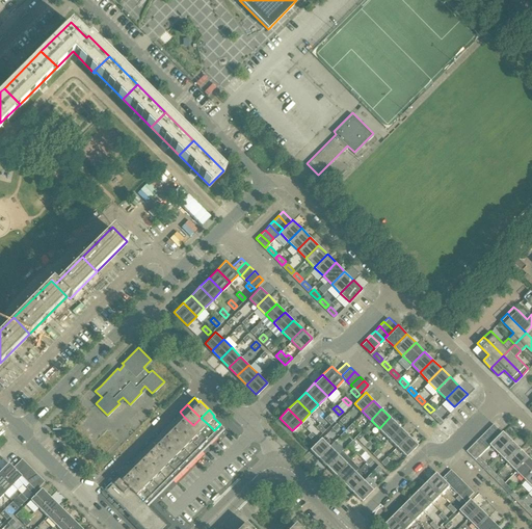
[(180,412),(171,420),(176,424),(185,433),(193,425),(184,417),(180,412)]
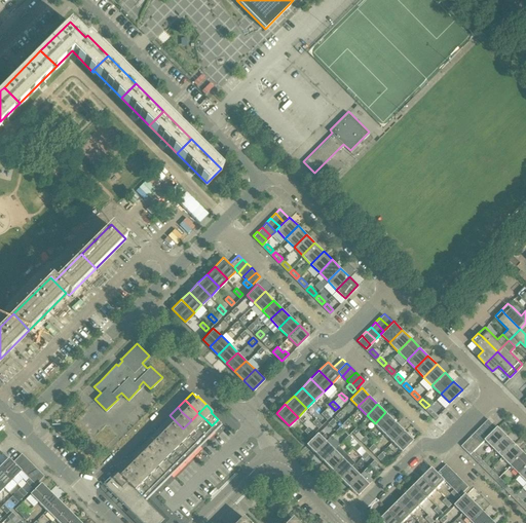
[(431,408),(428,411),(435,417),(438,414),(431,408)]
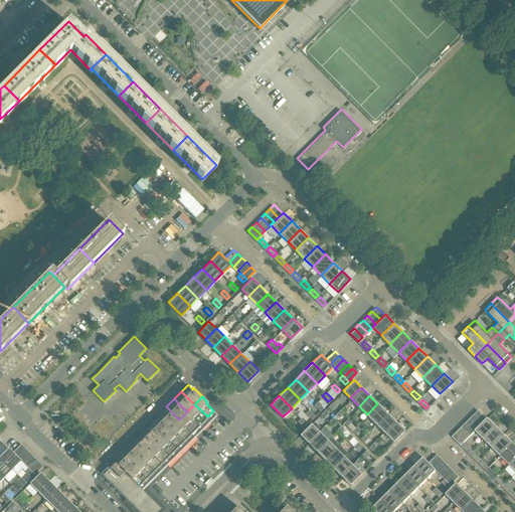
[(314,403),(320,409),(323,406),(317,400),(314,403)]
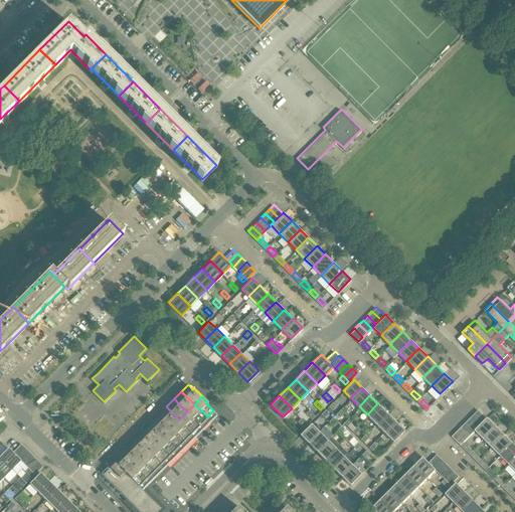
[(367,414),(375,422),(386,411),(377,403),(367,414)]
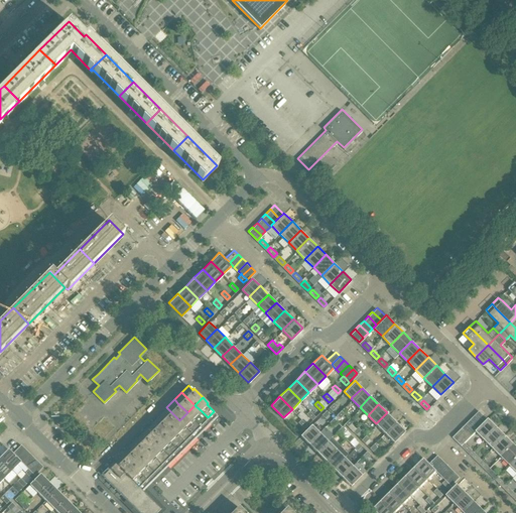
[(192,418),(200,425),(208,417),(201,410),(195,405),(187,412),(192,418)]
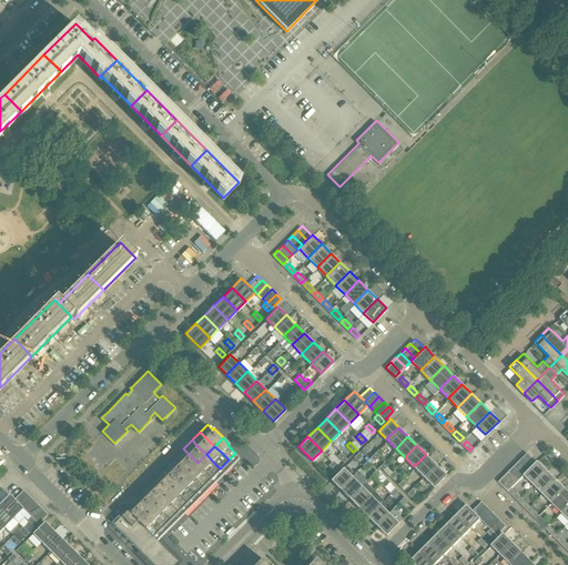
[(183,449),(175,457),(180,462),(190,472),(198,463),(188,453),(183,449)]
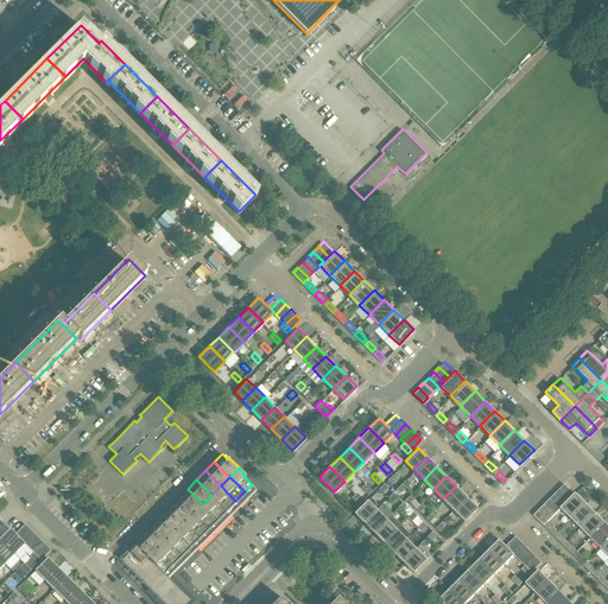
[(361,485),(368,493),(372,489),(365,482),(361,485)]
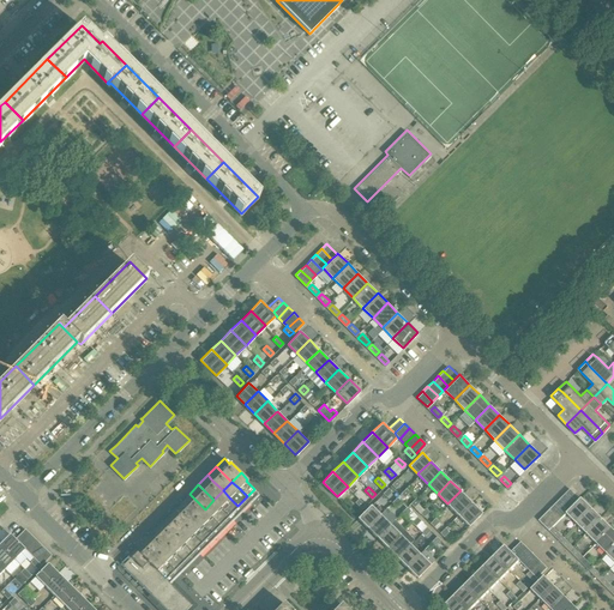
[(575,502),(581,497),(570,487),(565,493),(575,502)]
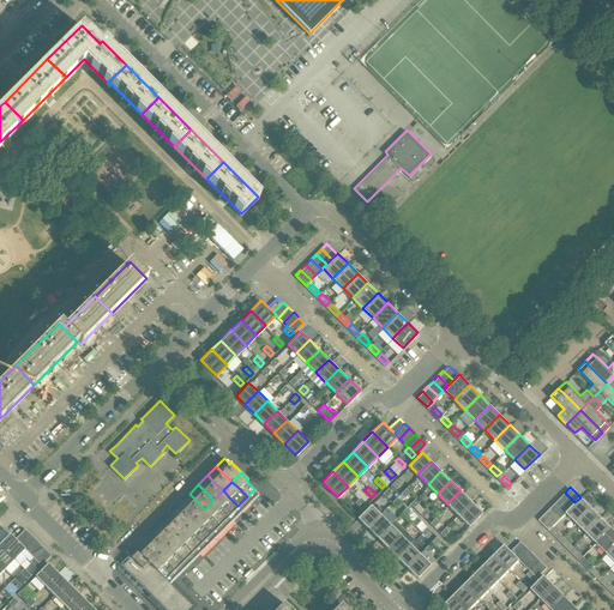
[(221,506),(229,514),(238,506),(229,497),(223,490),(214,500),(221,506)]
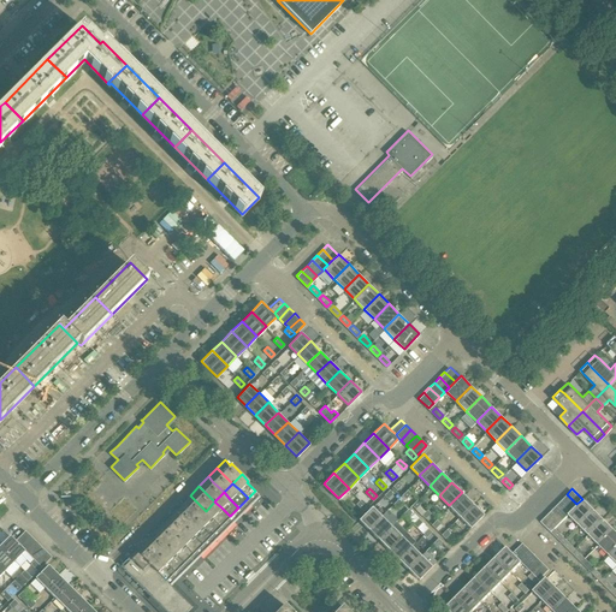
[(449,505),(458,515),(472,503),(462,492),(449,505)]
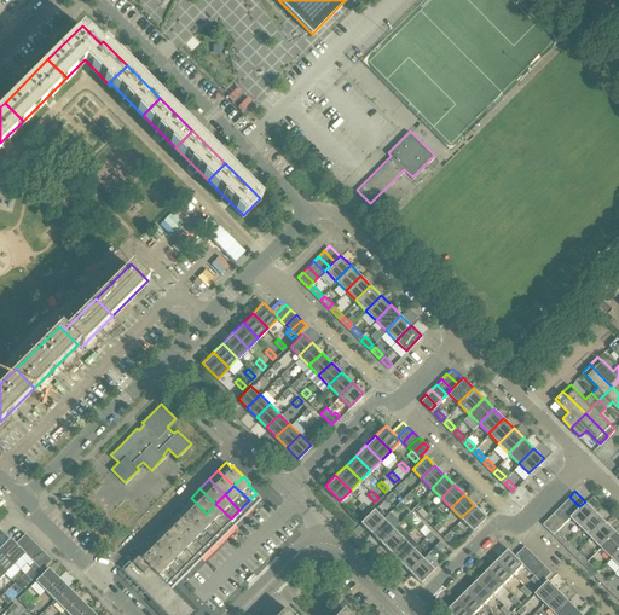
[(563,502),(574,511),(579,506),(570,497),(563,502)]
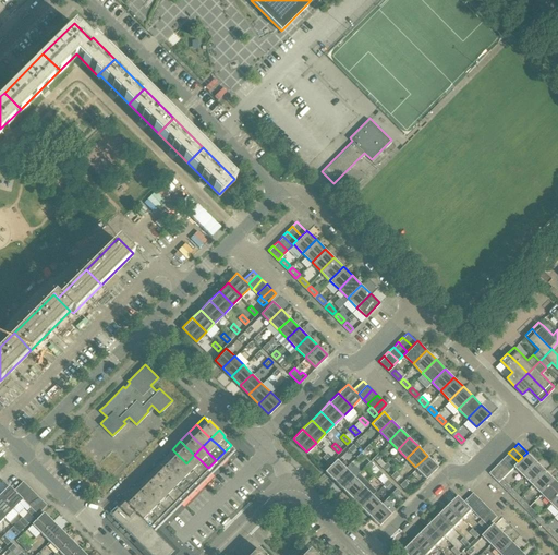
[(172,449),(164,457),(168,461),(178,471),(186,463),(177,454),(172,449)]
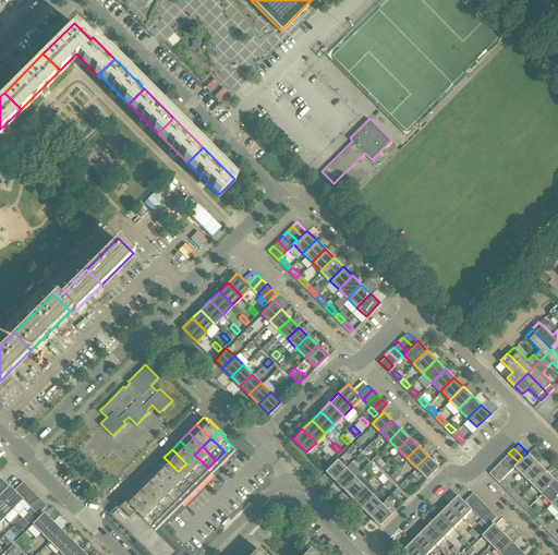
[(514,465),(524,474),(537,460),(528,451),(528,453),(522,457),(518,461),(514,465)]
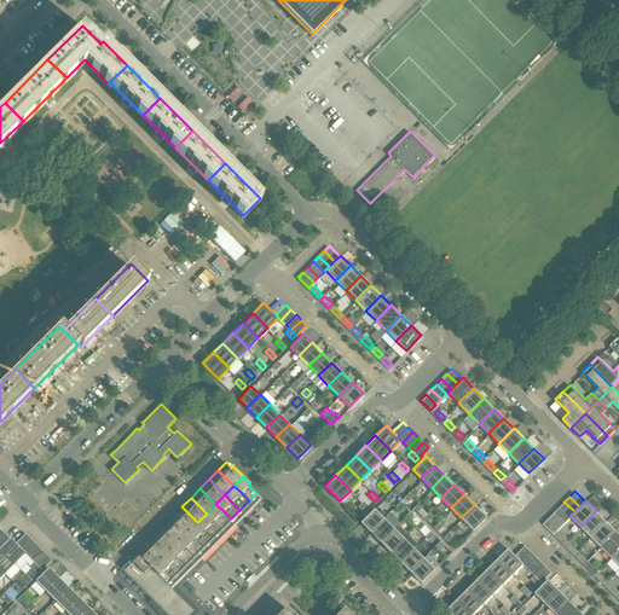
[(358,505),(365,511),(369,508),(362,502),(358,505)]
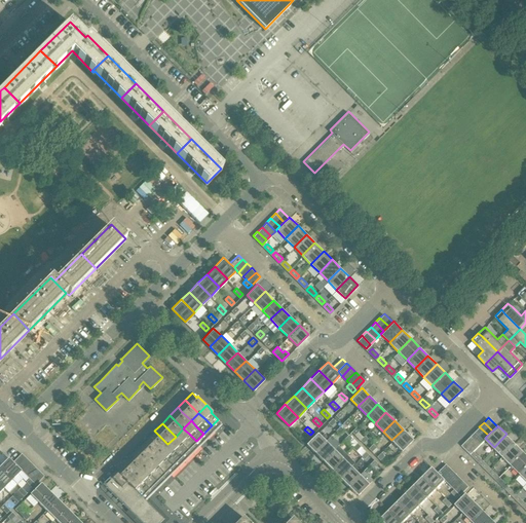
[(484,440),(485,438),(488,435),(479,426),(475,431),(484,440)]
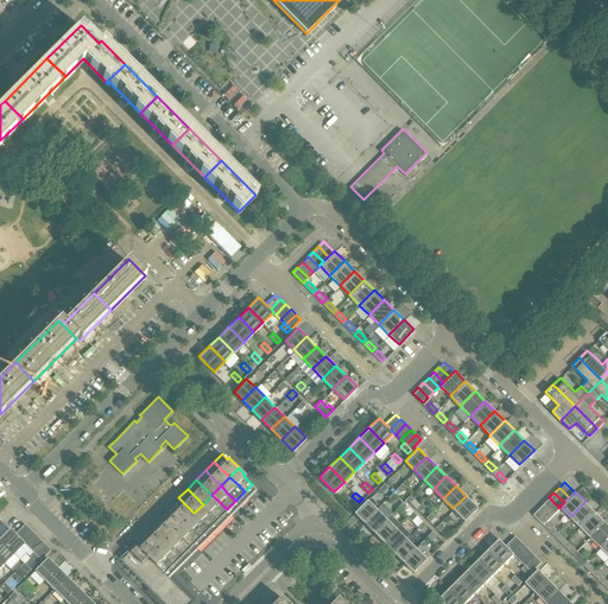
[(209,510),(217,519),(227,509),(219,501),(211,495),(203,504),(209,510)]
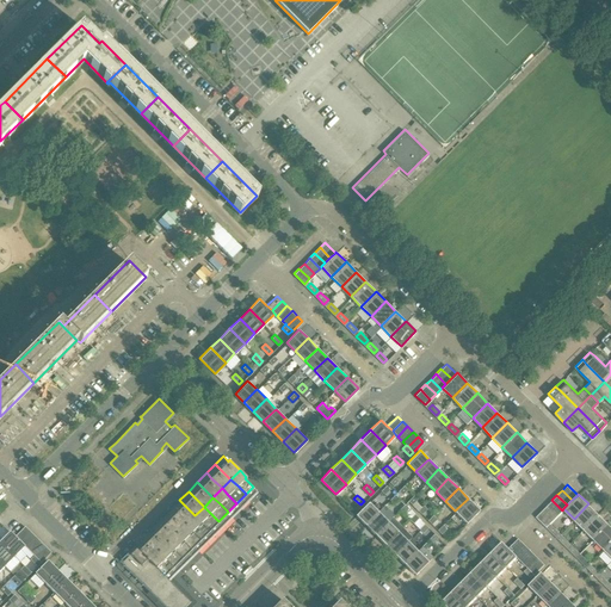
[(468,499),(455,511),(467,522),(479,509),(468,499)]
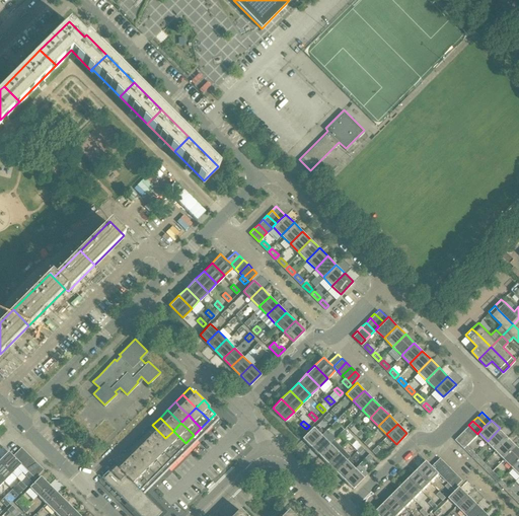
[(152,425),(145,433),(149,437),(158,446),(165,438),(156,429),(152,425)]
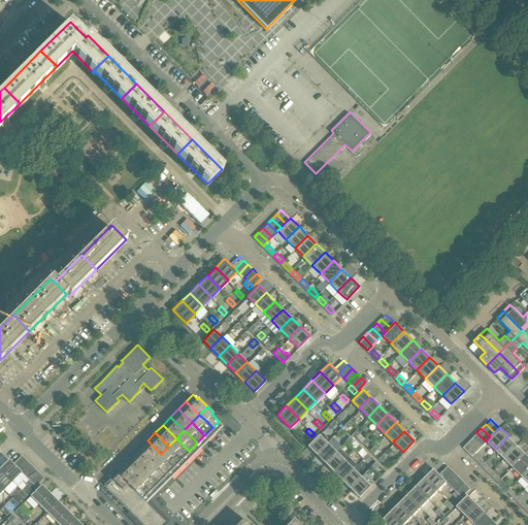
[(481,446),(486,441),(476,432),(472,437),(481,446)]
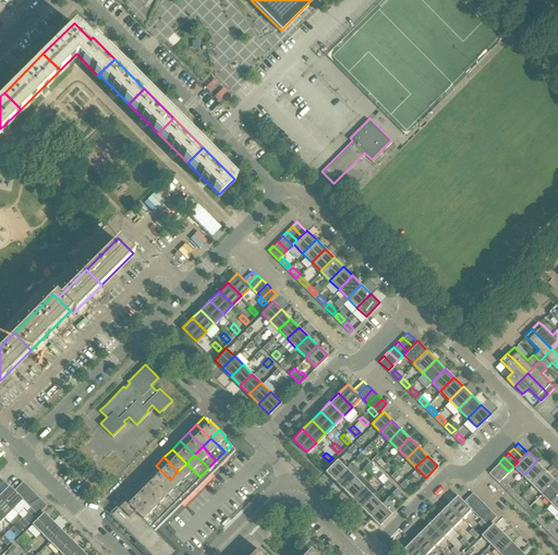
[(325,470),(334,478),(344,467),(337,458),(325,470)]
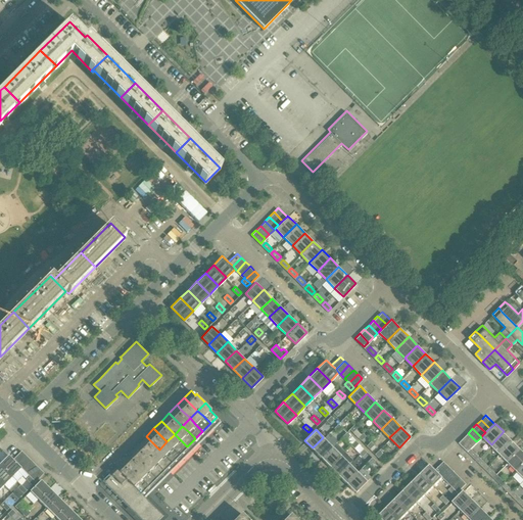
[(358,436),(362,439),(366,435),(362,431),(358,436)]
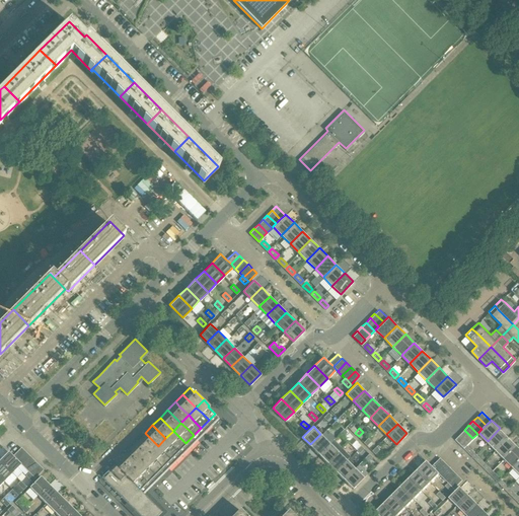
[(488,441),(496,449),(508,437),(500,428),(488,441)]
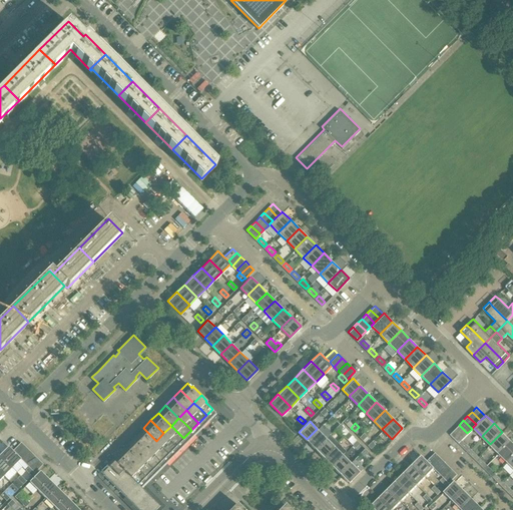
[(463,437),(467,433),(459,425),(454,429),(463,437)]
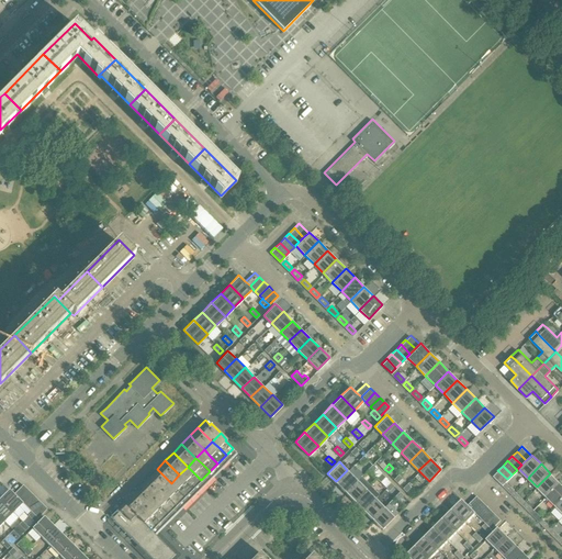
[(184,480),(192,488),(201,480),(193,472),(188,467),(179,474),(184,480)]
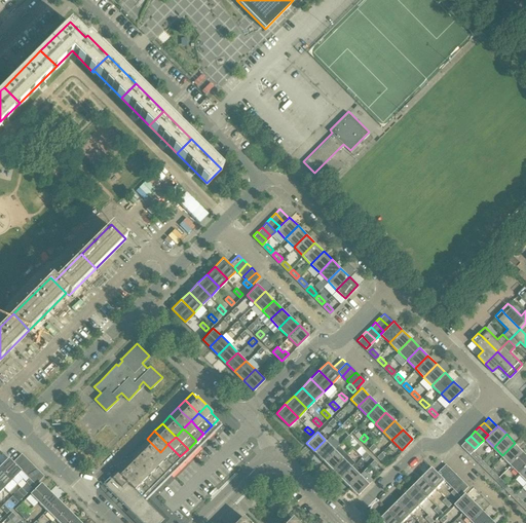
[(147,439),(139,446),(143,450),(152,459),(160,452),(151,443),(147,439)]
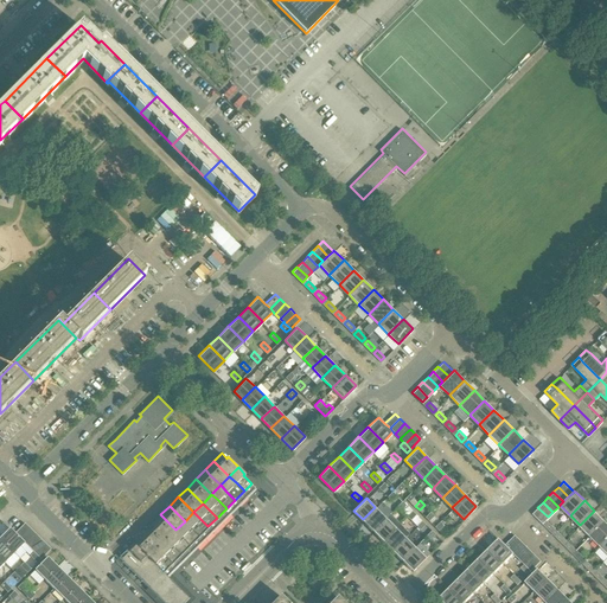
[(363,519),(372,530),(385,517),(375,507),(363,519)]
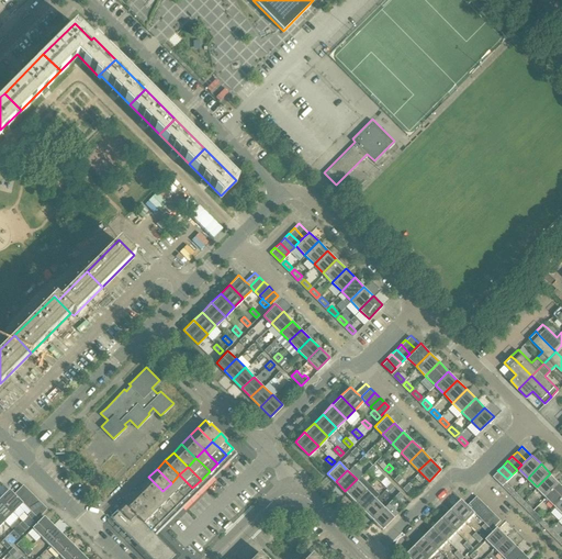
[(503,484),(507,479),(497,470),(493,474),(503,484)]
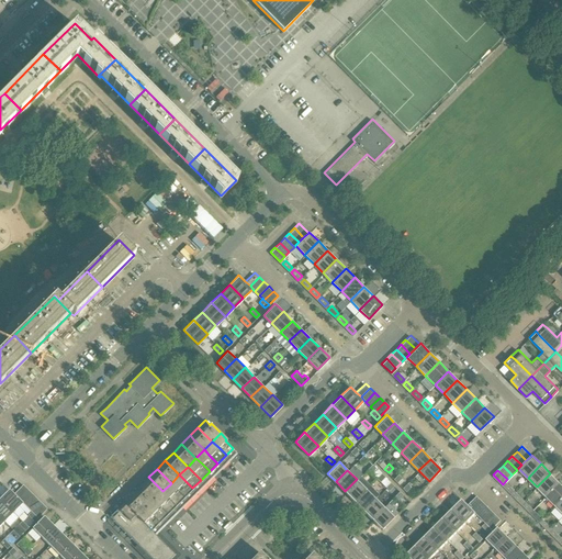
[(385,476),(381,471),(377,477),(381,481),(385,476)]
